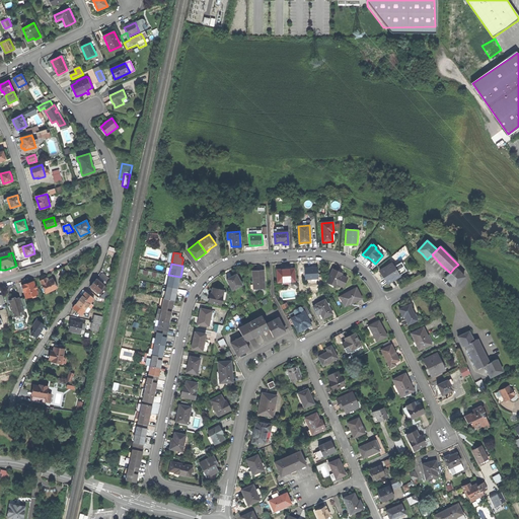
[(382,276),(384,279),(386,278),(389,283),(399,276),(394,269),(396,268),(393,264),(392,265),(391,264),(380,271),(382,276)]
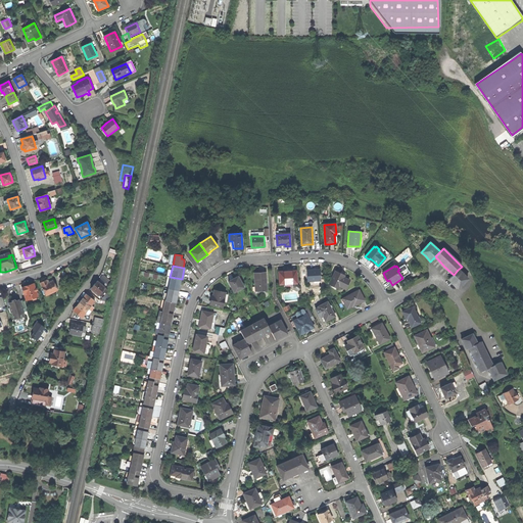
[(306,270),(307,282),(321,281),(320,269),(313,270),(306,270)]
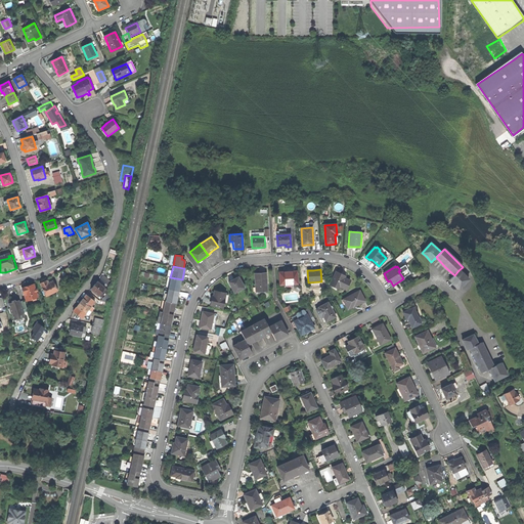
[(454,286),(460,291),(469,280),(459,270),(454,275),(449,280),(454,286)]
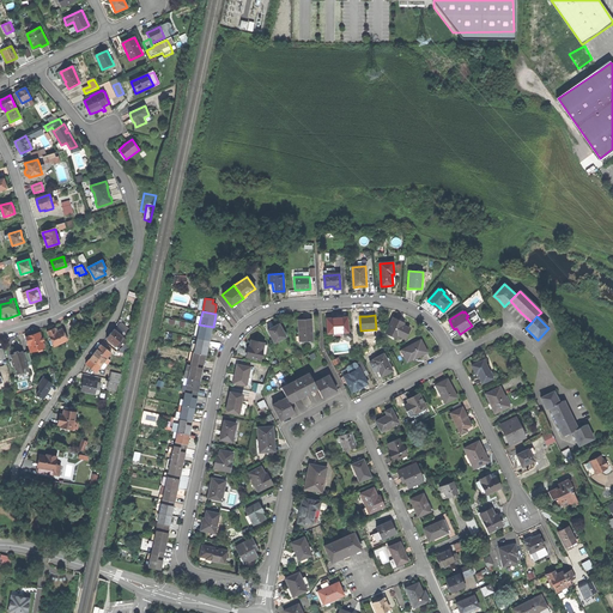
[(327,321),(327,334),(349,333),(347,317),(339,317),(332,319),(332,321),(327,321)]
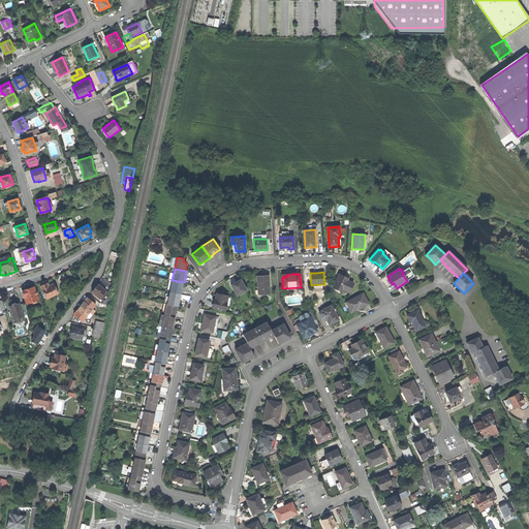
[(257,277),(258,290),(259,296),(270,294),(269,285),(270,285),(269,276),(262,276),(257,277)]
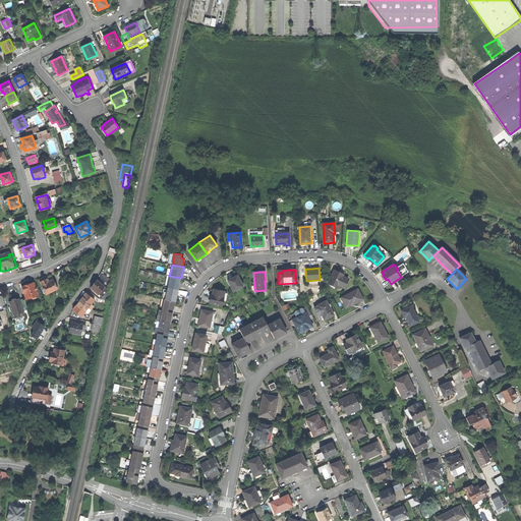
[(334,272),(329,284),(337,288),(338,286),(344,289),(348,280),(343,278),(343,276),(339,274),(334,272)]
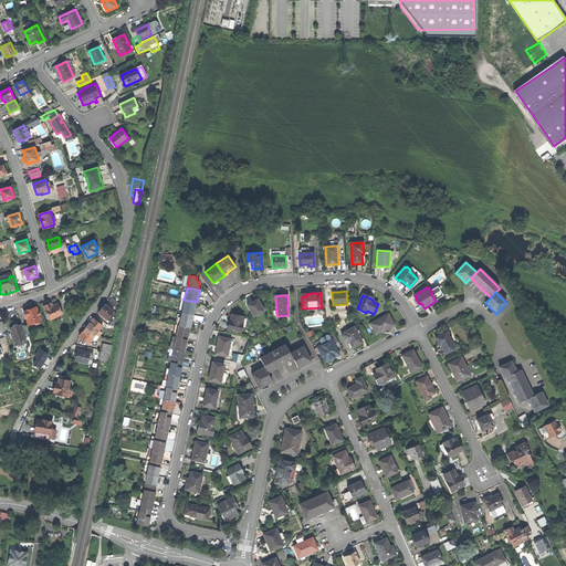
[(195,308),(197,302),(184,300),(181,312),(194,315),(195,308)]
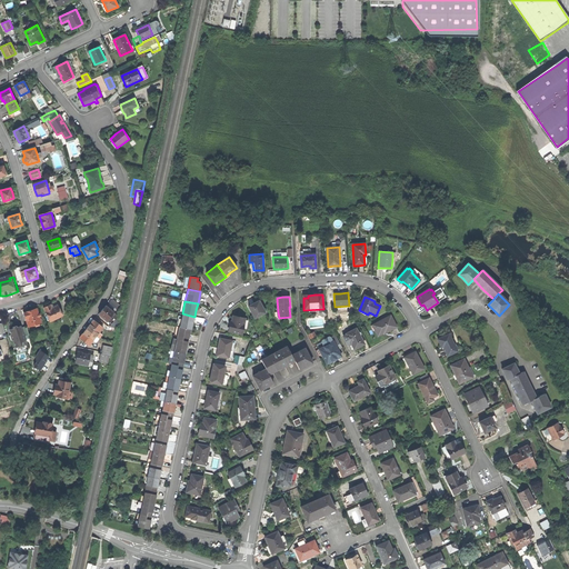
[(252,305),(248,307),(255,319),(266,313),(259,301),(252,305)]
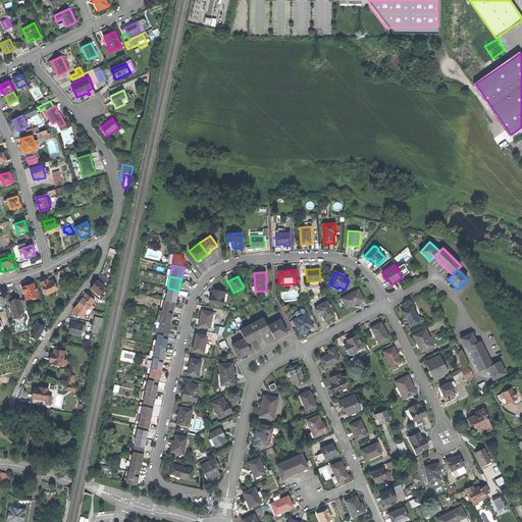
[(100,278),(98,280),(105,286),(107,284),(100,278)]
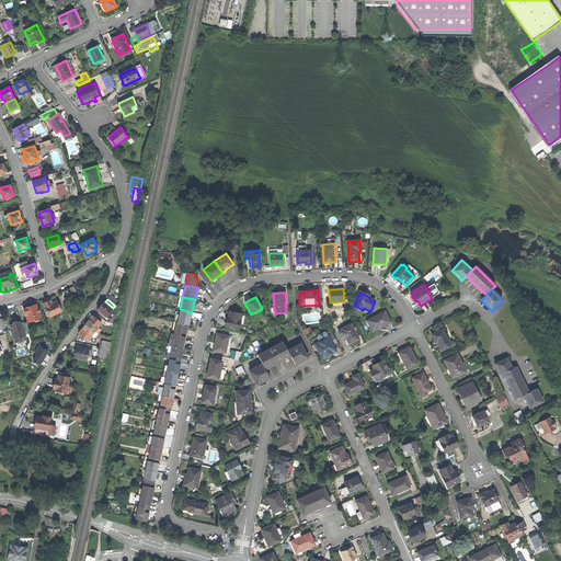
[(43,304),(49,317),(61,311),(57,301),(52,304),(50,300),(46,301),(43,304)]
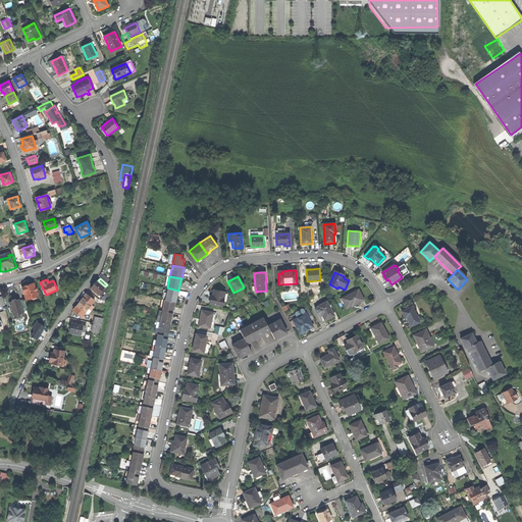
[(91,289),(98,295),(99,294),(101,291),(105,286),(98,280),(95,283),(91,289)]
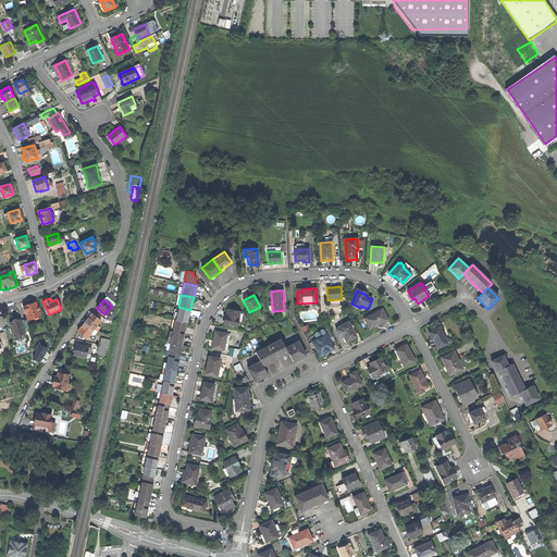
[(24,306),(28,319),(35,318),(38,317),(40,316),(38,310),(40,309),(39,307),(37,308),(36,302),(29,305),(24,306)]
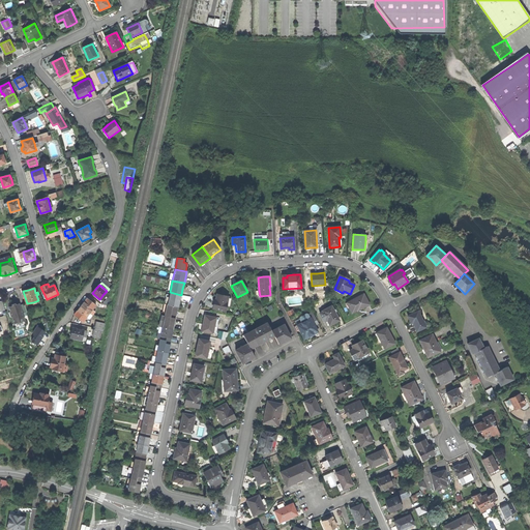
[(180,300),(181,295),(170,292),(167,304),(179,306),(180,300)]
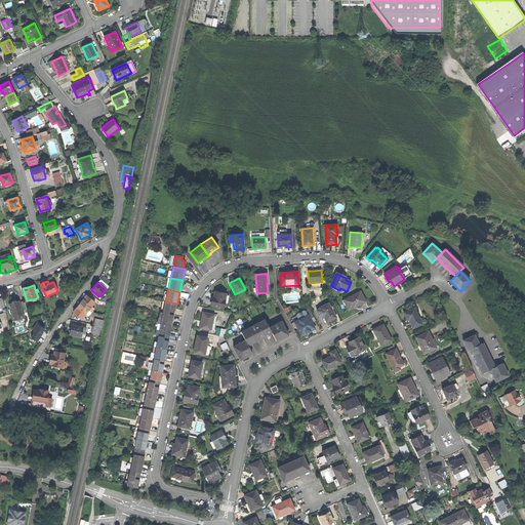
[(211,306),(223,308),(226,293),(215,292),(214,297),(212,297),(212,300),(211,306)]
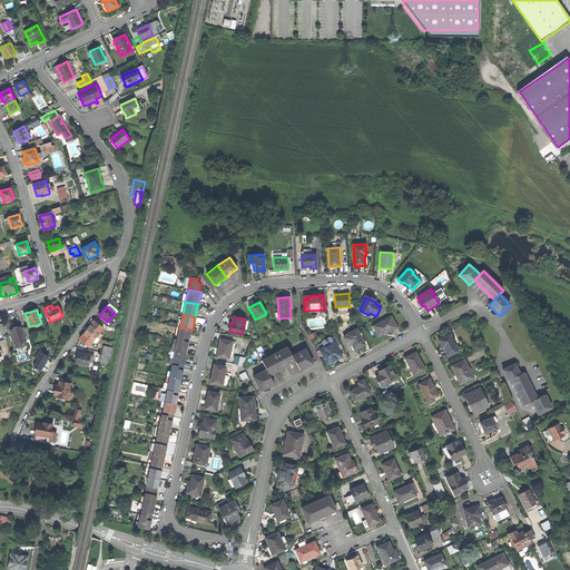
[(397,328),(391,317),(373,326),(377,336),(387,332),(389,333),(392,331),(397,328)]
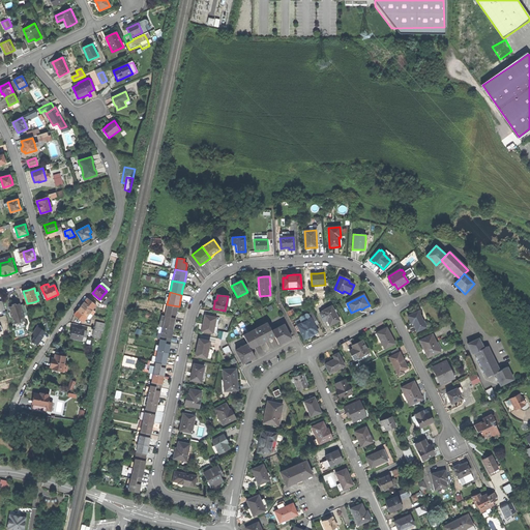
[(84,302),(81,306),(91,314),(94,311),(93,310),(96,304),(94,302),(91,300),(90,300),(87,298),(84,302)]
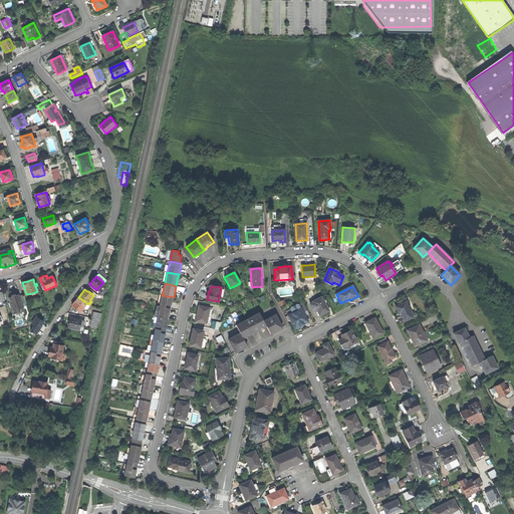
[(153,292),(134,289),(132,299),(151,302),(153,292)]
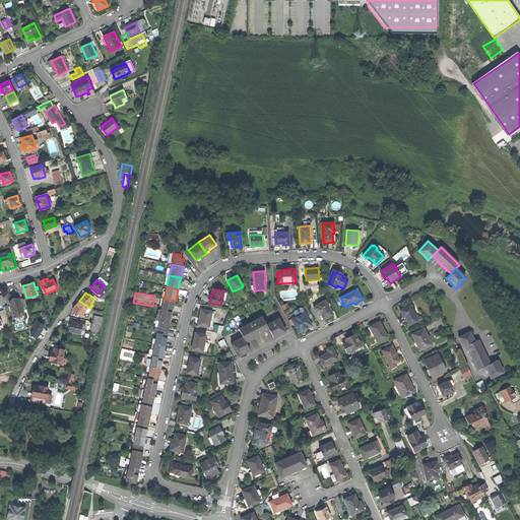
[(12,301),(9,302),(10,306),(9,306),(11,312),(12,311),(14,318),(24,315),(22,308),(20,300),(19,299),(16,300),(15,298),(13,299),(12,299),(12,301)]
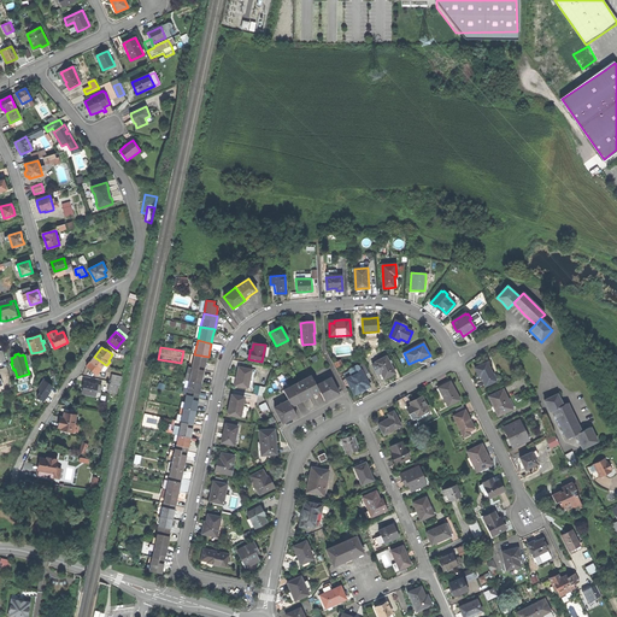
[(206,364),(209,357),(194,354),(193,354),(191,368),(205,370),(206,364)]
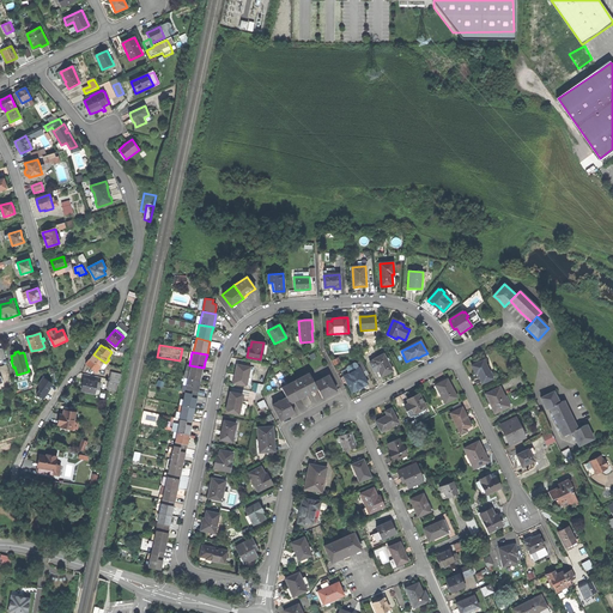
[(93,369),(97,372),(101,366),(102,368),(105,363),(93,354),(90,359),(86,364),(90,366),(90,368),(93,370),(93,369)]
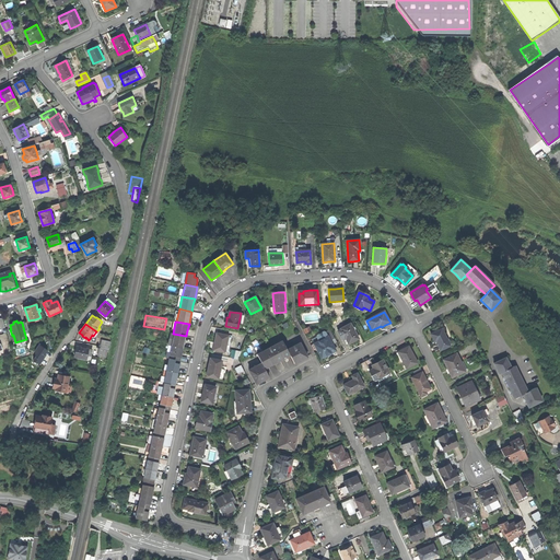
[(346,338),(348,343),(353,341),(358,338),(350,324),(340,329),(346,338)]
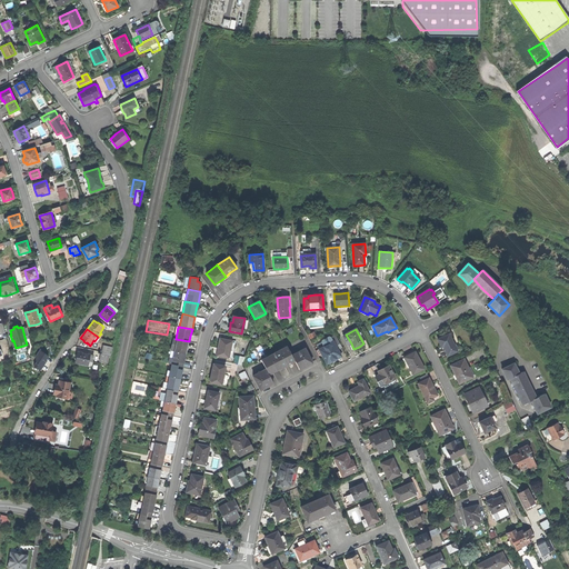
[(349,345),(351,343),(346,335),(342,336),(346,341),(349,345)]
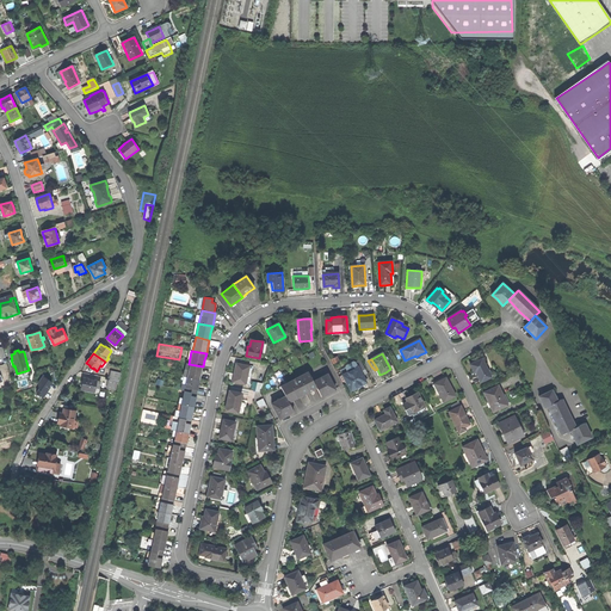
[(482,359),(470,365),(474,371),(476,376),(479,375),(481,382),(492,377),(488,371),(489,370),(488,366),(486,366),(482,359)]
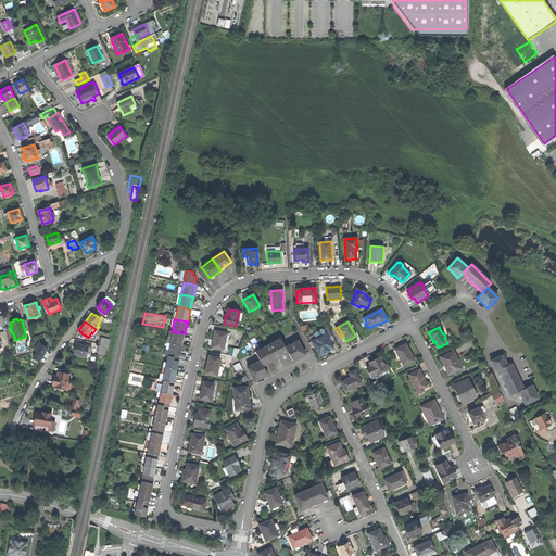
[(314,335),(316,339),(326,335),(323,329),(321,329),(314,332),(314,335)]
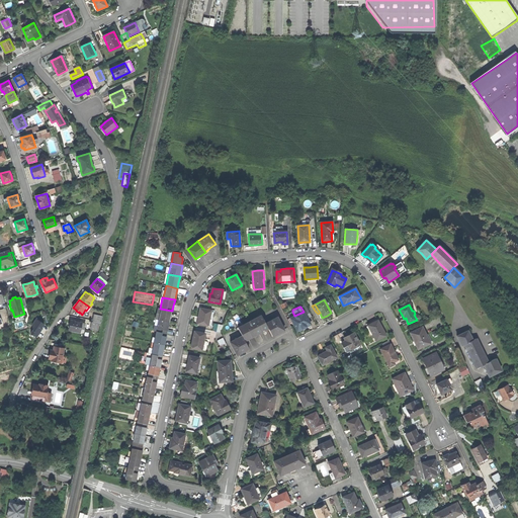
[(200,318),(198,324),(208,326),(212,310),(200,308),(199,313),(198,317),(200,318)]
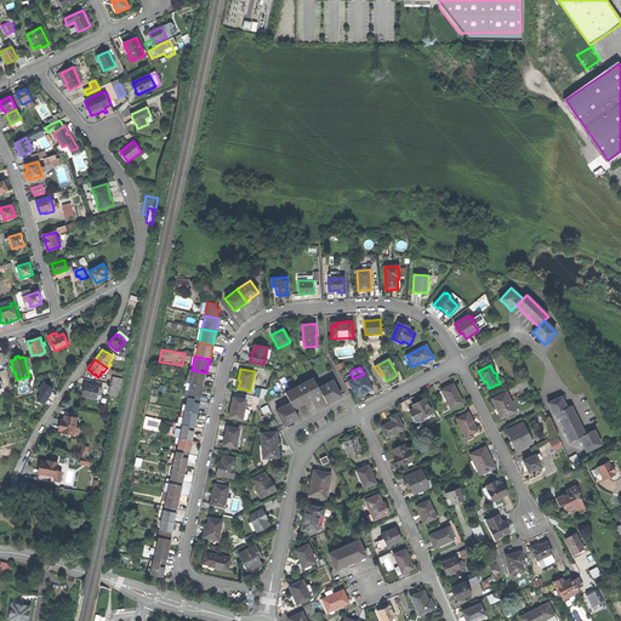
[(205,380),(206,372),(192,370),(189,383),(203,387),(205,380)]
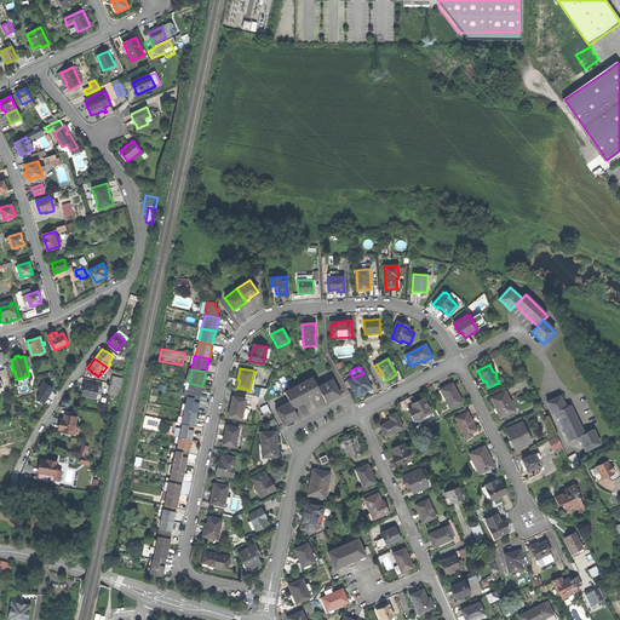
[(348,380),(355,396),(363,392),(371,388),(363,373),(352,378),(348,380)]
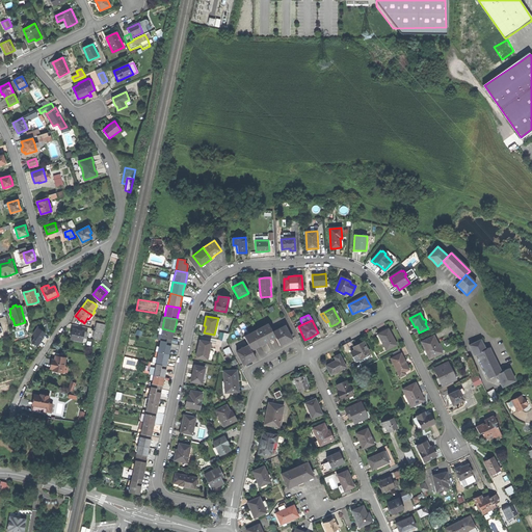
[(270,341),(276,338),(273,333),(269,324),(256,330),(263,344),(266,342),(267,343),(270,341)]
